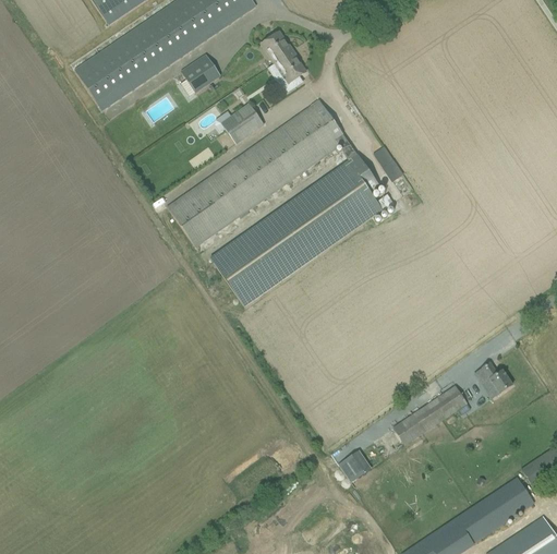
[(173,0),(74,68),(103,108),(255,4),(252,0),(173,0)]
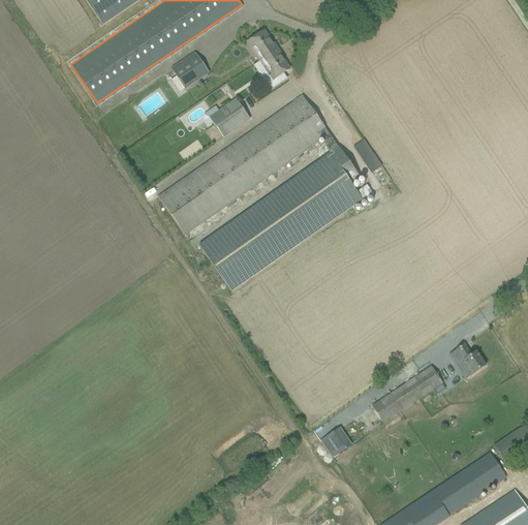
[(88,0),(103,23),(135,0),(88,0)]
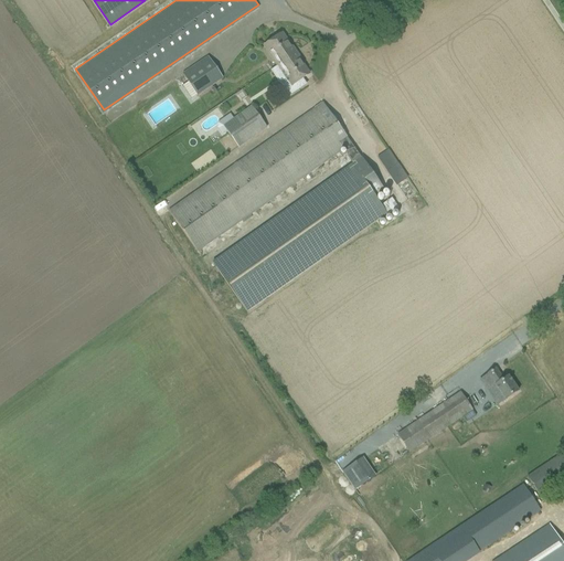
[(283,30),(264,43),(276,62),(294,50),(291,46),(293,45),(283,30)]
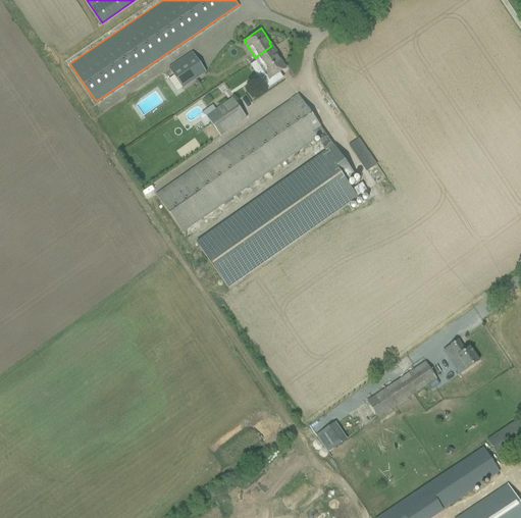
[(271,46),(255,57),(268,76),(287,65),(277,51),(275,52),(271,46)]
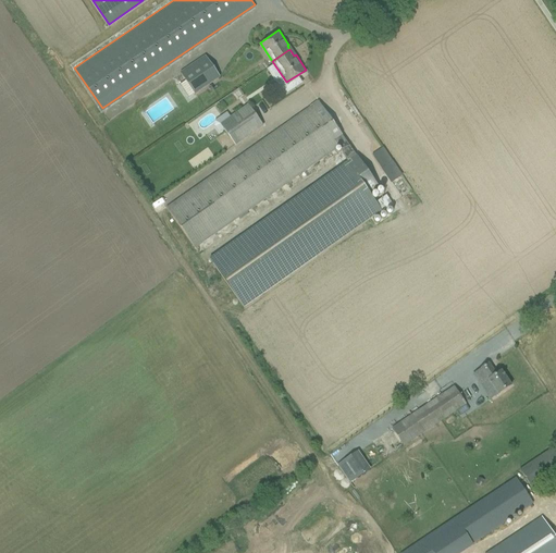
[(181,69),(196,90),(220,74),(206,53),(181,69)]
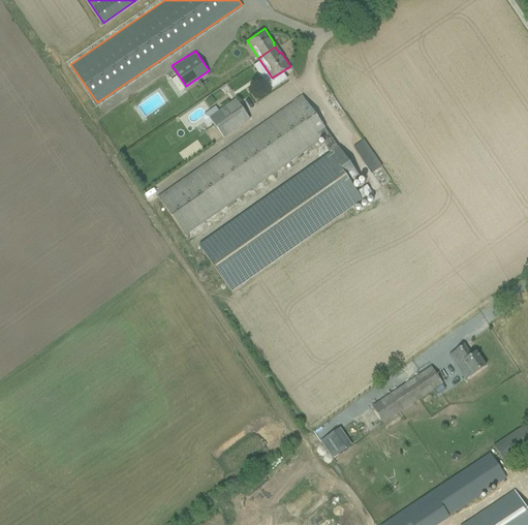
[(214,84),(203,91),(208,99),(219,92),(214,84)]
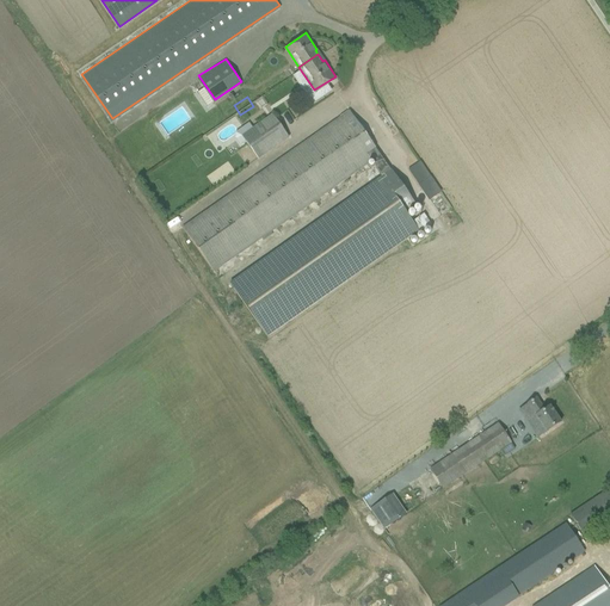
[(230,105),(223,112),(232,122),(239,115),(230,105)]
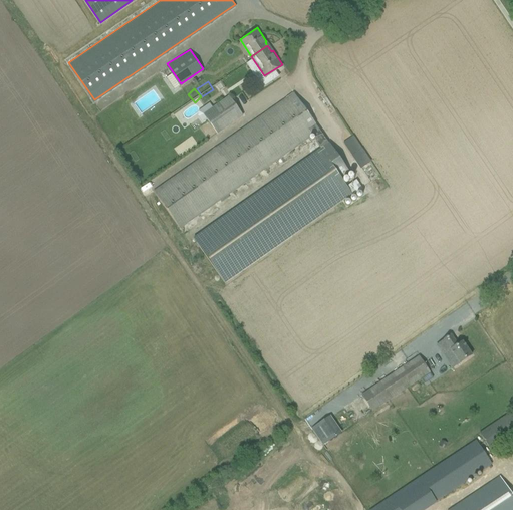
[(293,90),(154,189),(180,226),(312,133),(319,128),(293,90)]
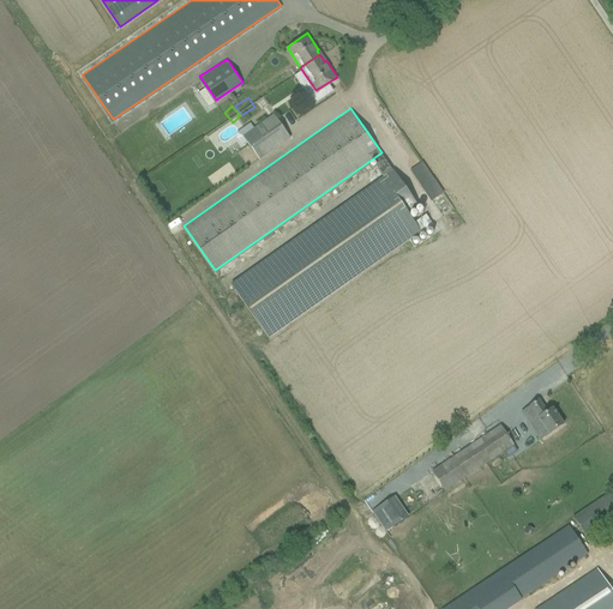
[(290,136),(274,112),(242,133),(260,157),(290,136)]
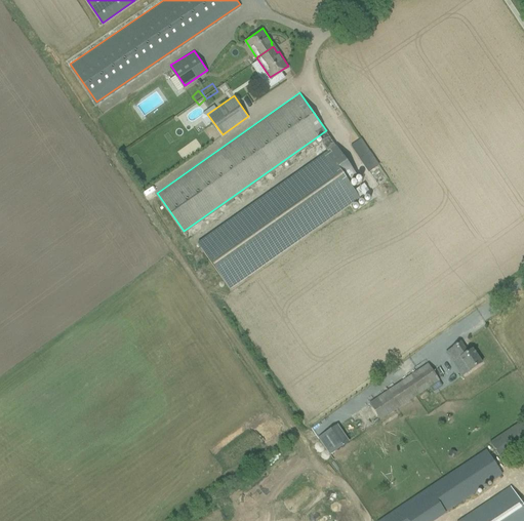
[(280,184),(198,241),(230,286),(370,189),(364,179),(355,187),(350,179),(358,174),(336,144),(329,134),(326,130),(319,135),(328,149),(280,184)]
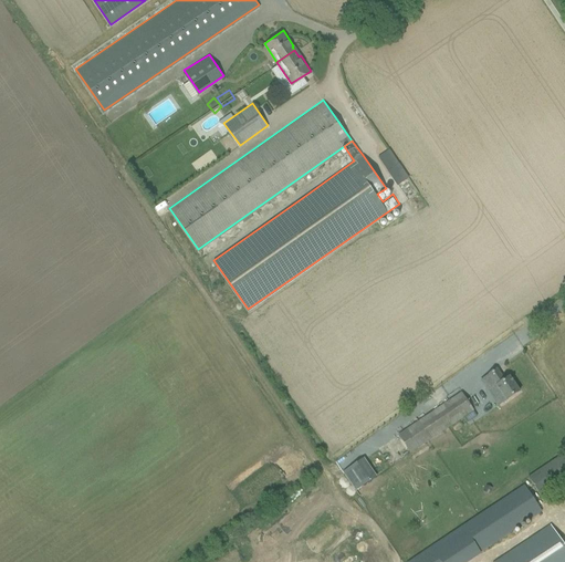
[(400,173),(388,180),(397,196),(410,188),(400,173)]
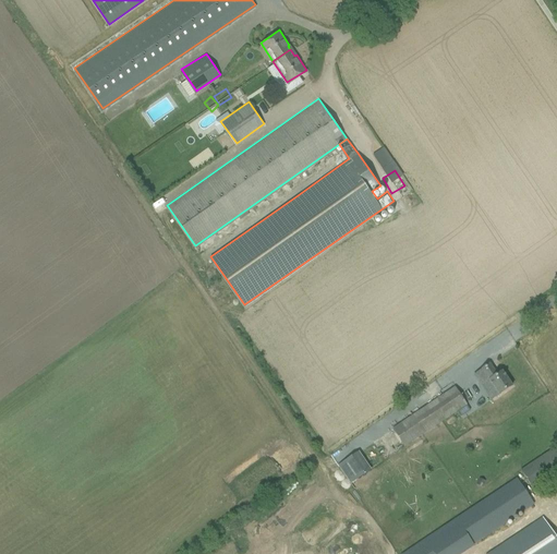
[(491,360),(482,366),(499,392),(512,383),(503,369),(498,372),(491,360)]
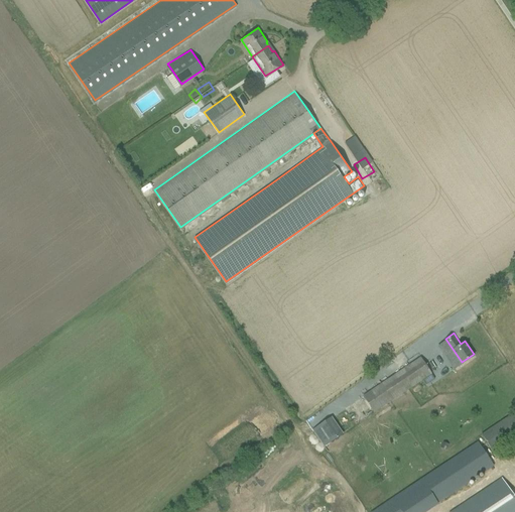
[(364,393),(375,409),(423,377),(426,382),(435,376),(420,355),(364,393)]
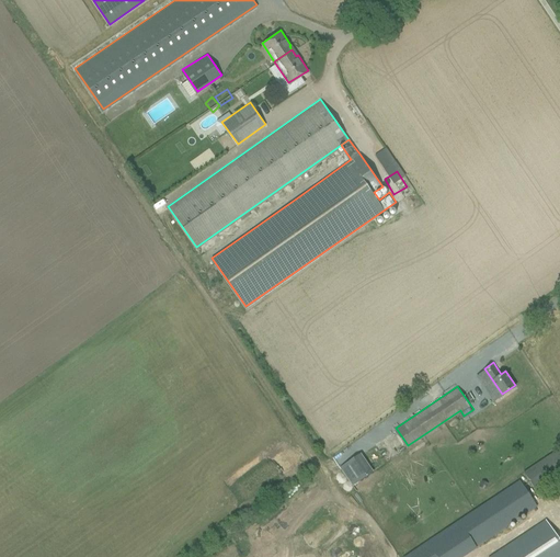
[(524,469),(525,472),(535,486),(559,469),(559,450),(558,447),(524,469)]
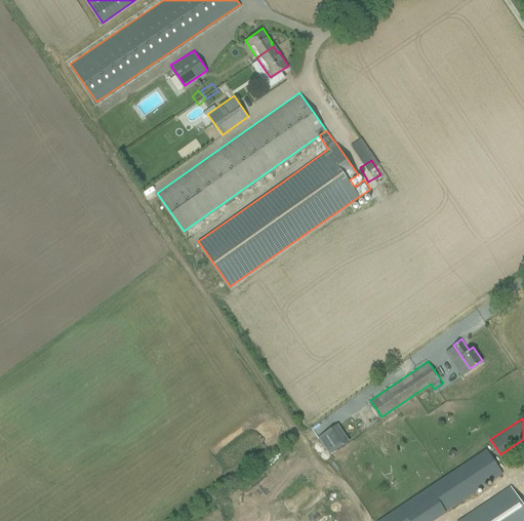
[(337,423),(319,435),(330,452),(349,440),(337,423)]
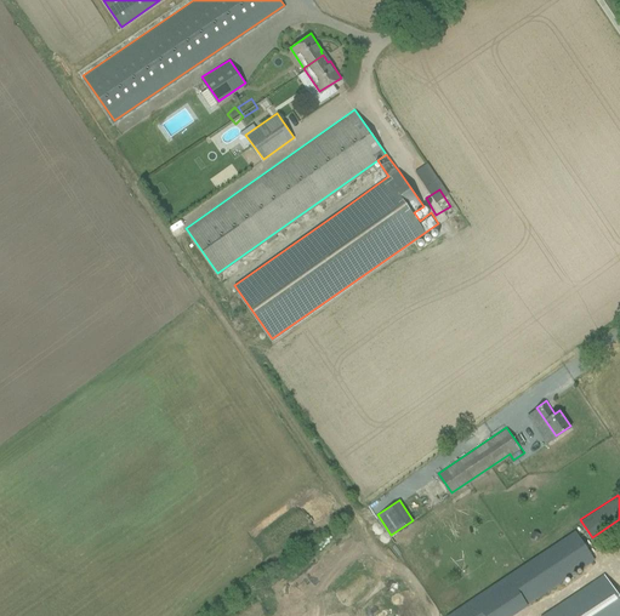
[(575,529),(445,614),(447,615),(504,615),(529,600),(595,557),(575,529)]
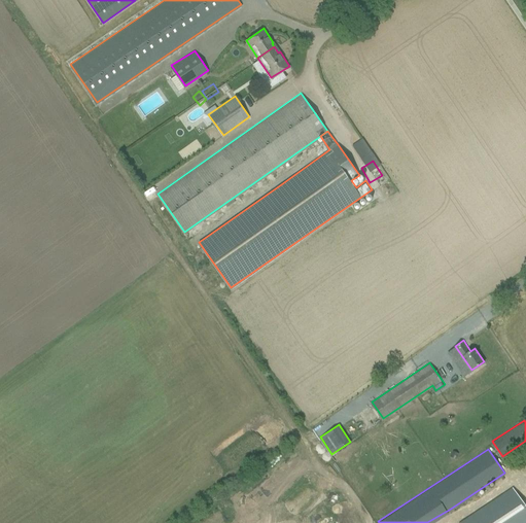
[(263,465),(277,456),(273,450),(258,459),(263,465)]
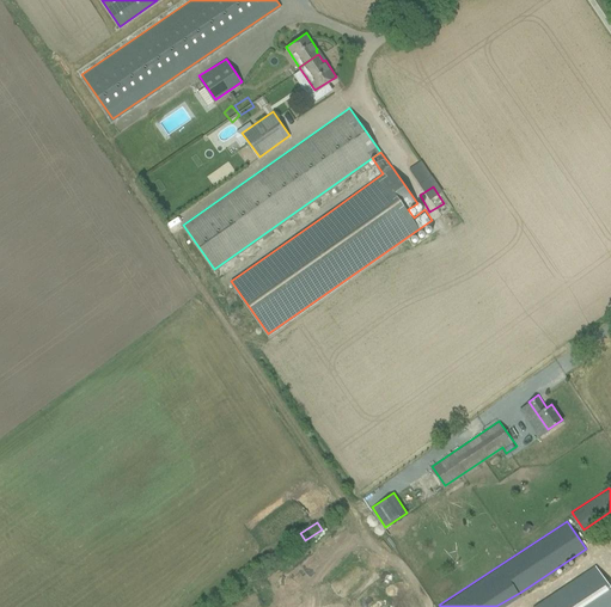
[(610,586),(596,564),(586,570),(535,604),(536,606),(610,606),(610,586)]
